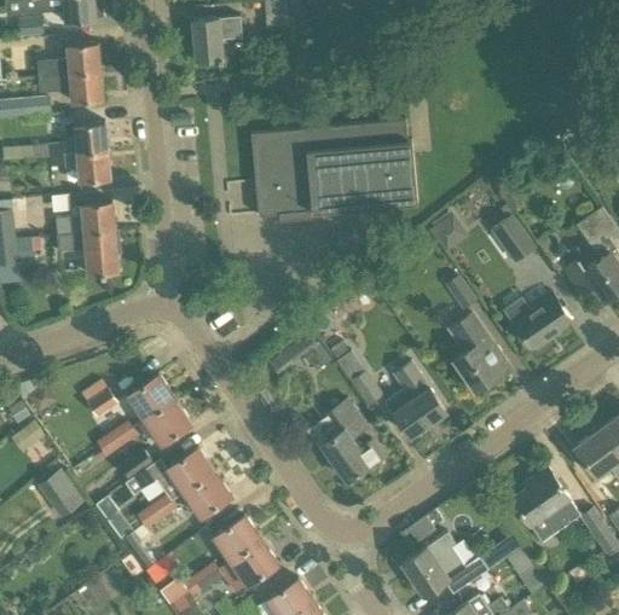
[(25,0),(27,11),(51,10),(51,12),(64,11),(65,24),(97,22),(94,0),(25,0)]
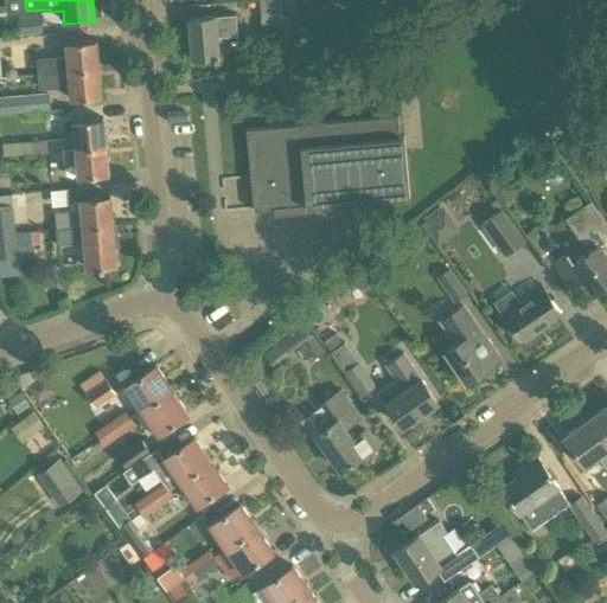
[(263,49),(285,47),(280,0),(259,2),(263,49)]
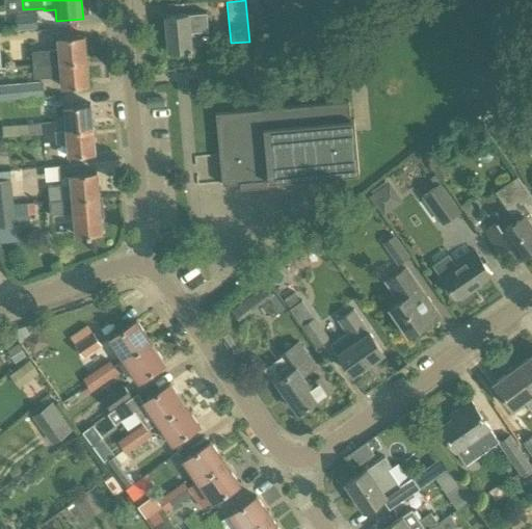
[(18,33),(37,31),(36,16),(16,18),(18,33)]
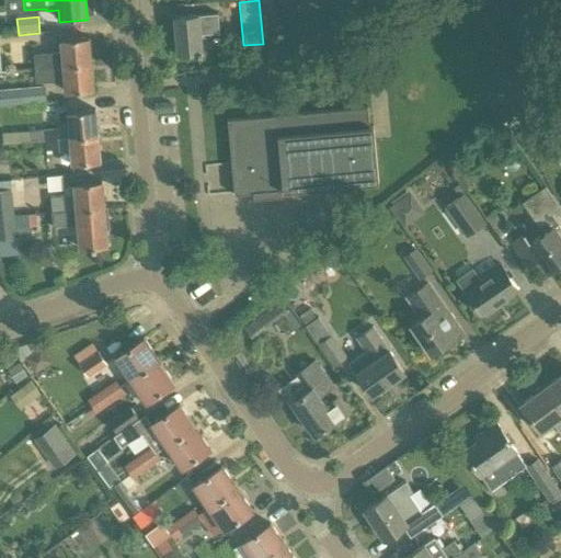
[(219,35),(217,18),(199,19),(199,18),(173,20),(176,57),(203,55),(202,37),(219,35)]
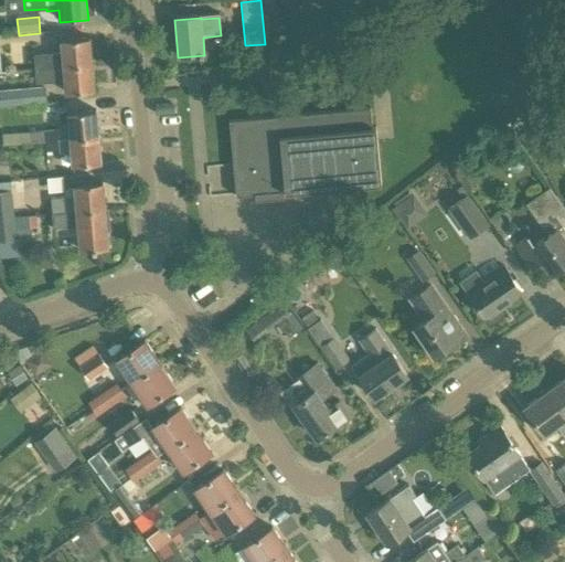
[(34,72),(92,66),(89,40),(62,42),(63,54),(33,57),(34,72)]
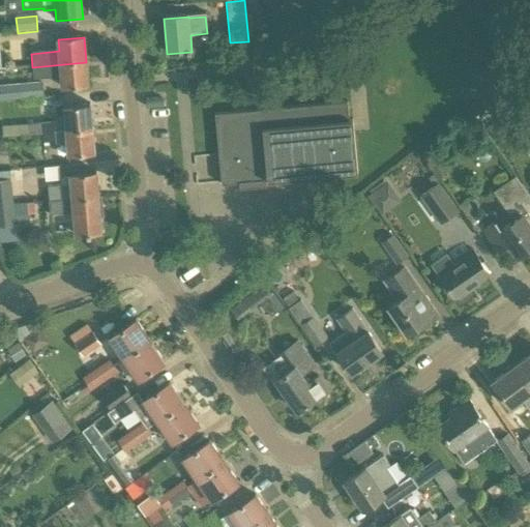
[(86,62),(32,67),(34,81),(61,79),(62,90),(88,88),(86,62)]
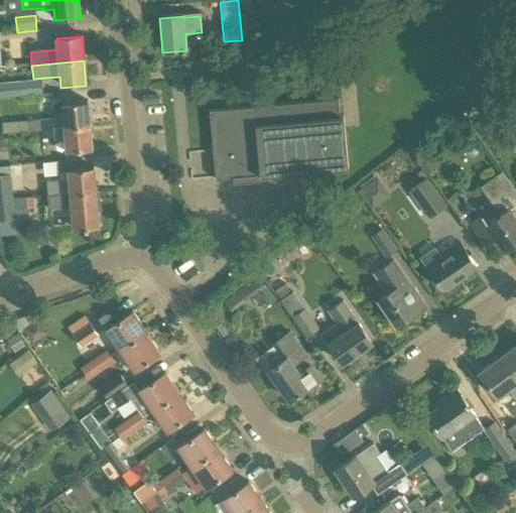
[(20,98),(42,96),(40,82),(19,84),(20,98)]
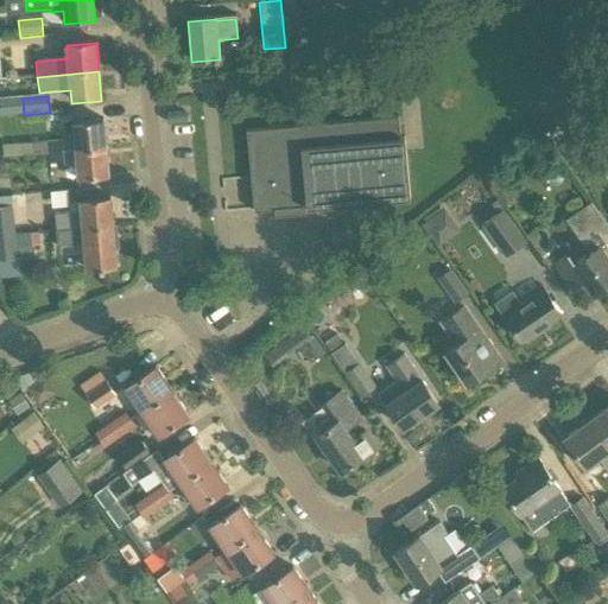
[(401,139),(400,118),(247,132),(254,214),(274,213),(276,218),(306,215),(305,209),(411,199),(406,139),(401,139)]
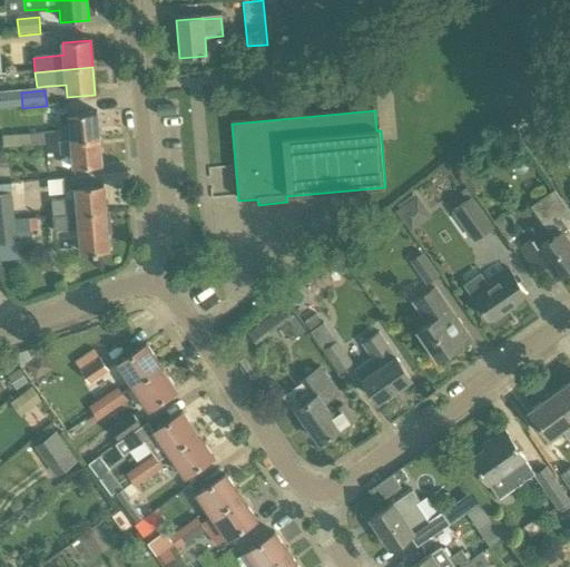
[(46,145),(99,140),(97,113),(68,116),(69,129),(58,130),(58,134),(45,135),(46,145)]
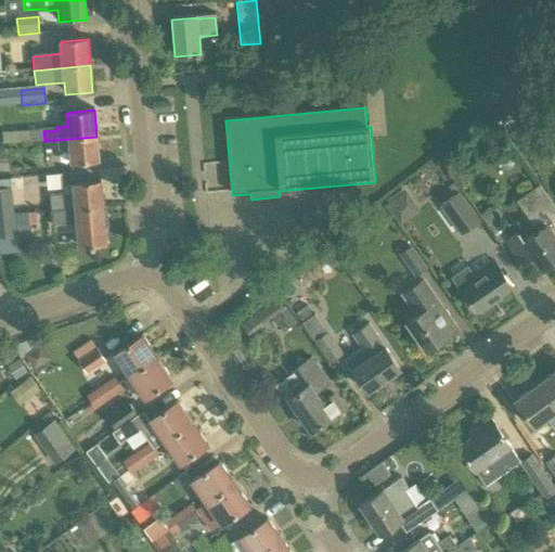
[(97,137),(44,141),(46,152),(59,151),(59,153),(71,152),(72,166),(100,163),(97,137)]
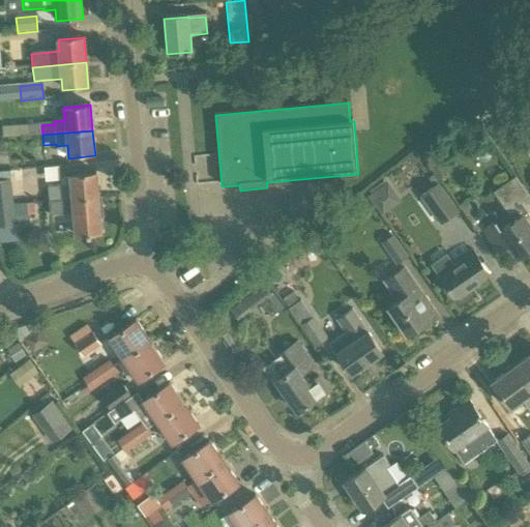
[(197,182),(217,181),(216,155),(196,156),(197,182)]
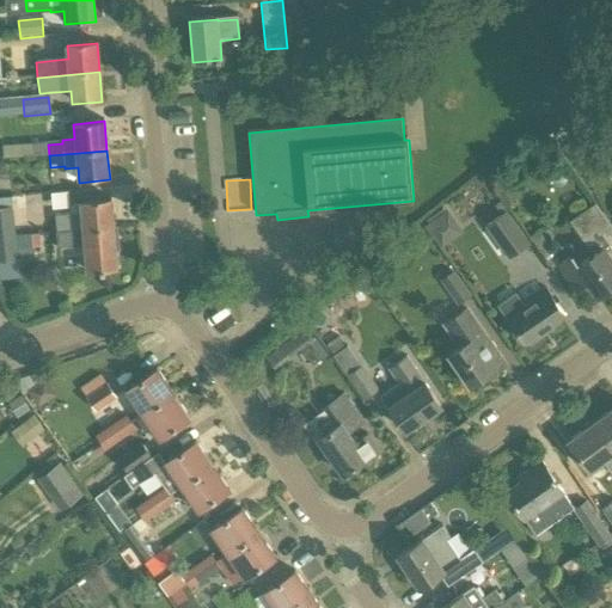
[(0,200),(0,209),(12,208),(11,200),(0,200)]
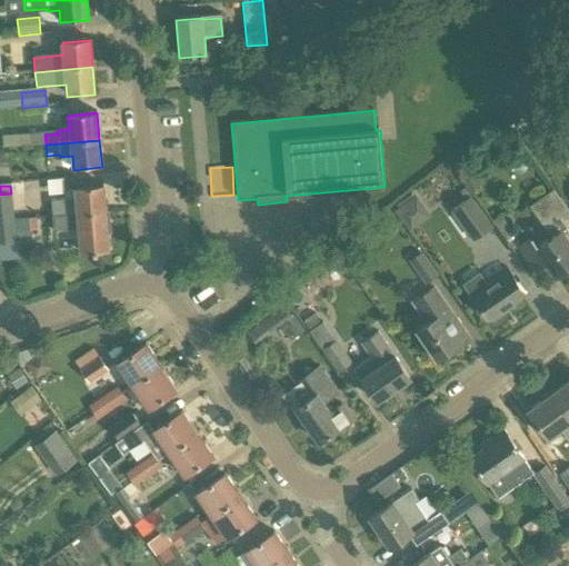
[(52,218),(106,214),(103,186),(75,188),(76,202),(66,204),(66,201),(51,204),(52,218)]
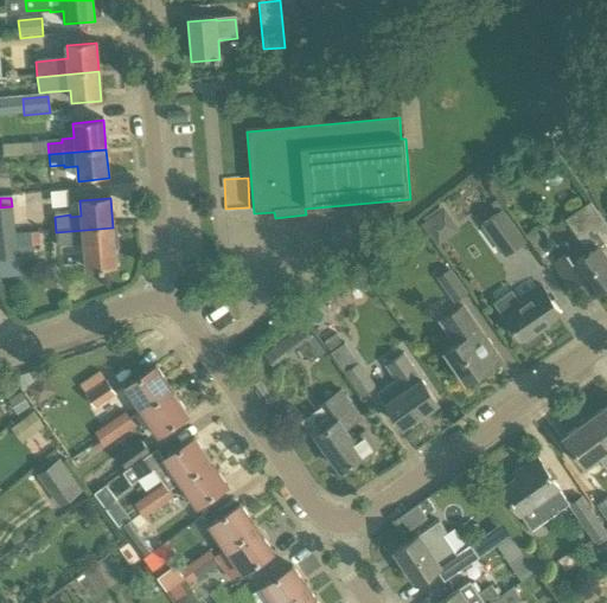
[(606,287),(606,261),(599,249),(605,245),(598,235),(606,228),(590,204),(564,222),(588,255),(574,264),(568,256),(555,264),(573,290),(583,282),(593,296),(606,287)]
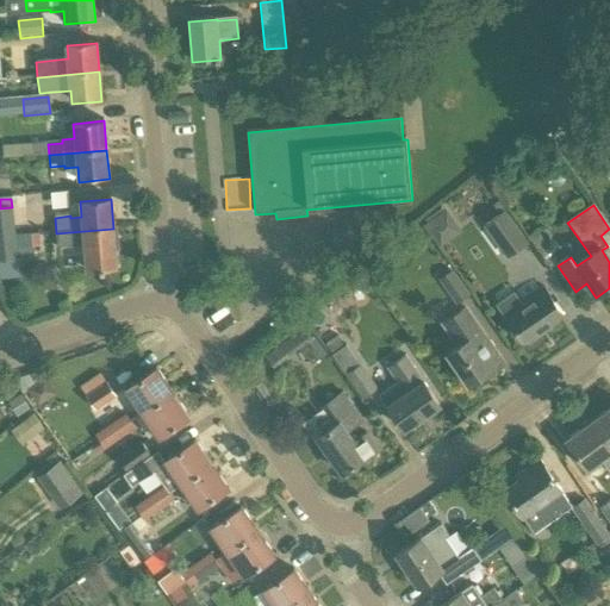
[(0,238),(16,237),(12,207),(0,208),(0,238)]
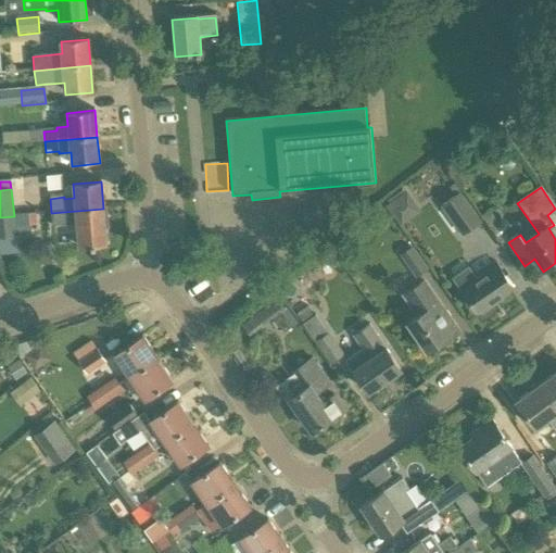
[(404,196),(402,193),(388,203),(389,205),(387,208),(401,228),(421,213),(407,193),(404,196)]
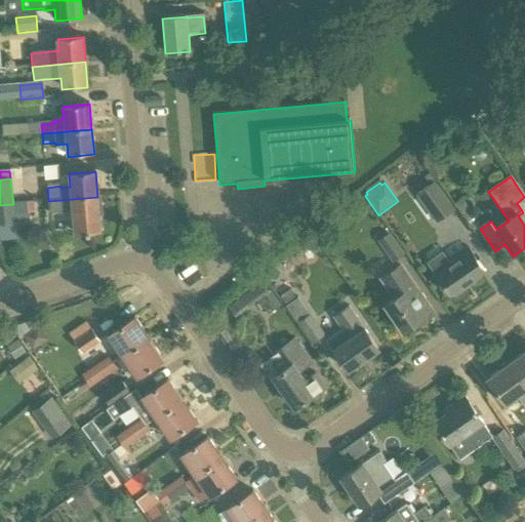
[(436,225),(454,211),(435,183),(416,196),(436,225)]
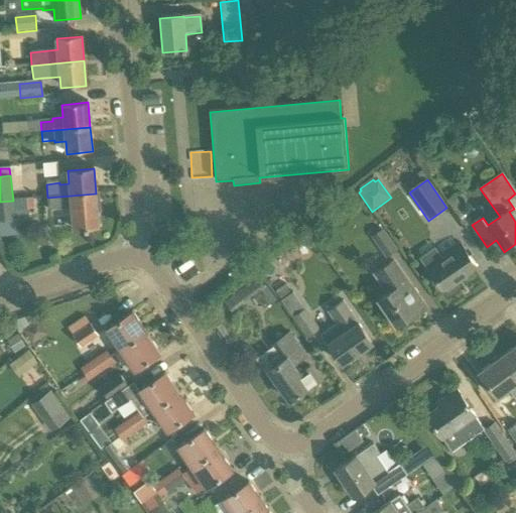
[(96,194),(47,198),(48,211),(72,209),(73,230),(85,229),(85,232),(89,231),(89,229),(99,228),(96,194)]
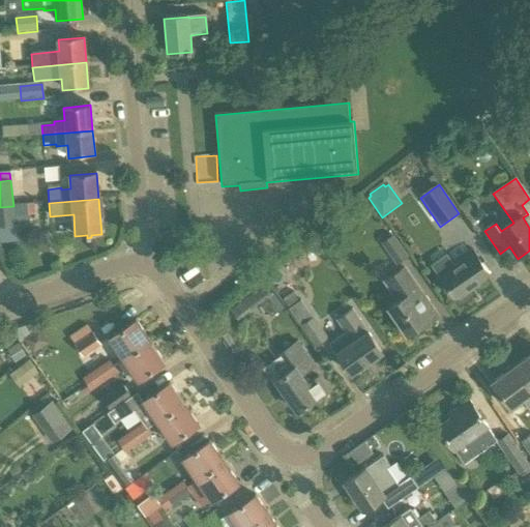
[(13,206),(0,207),(0,228),(16,227),(13,206)]
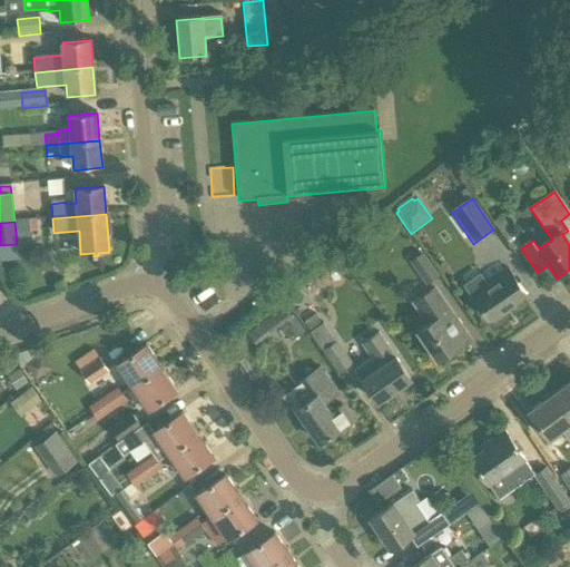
[(426,286),(439,277),(422,254),(410,263),(426,286)]
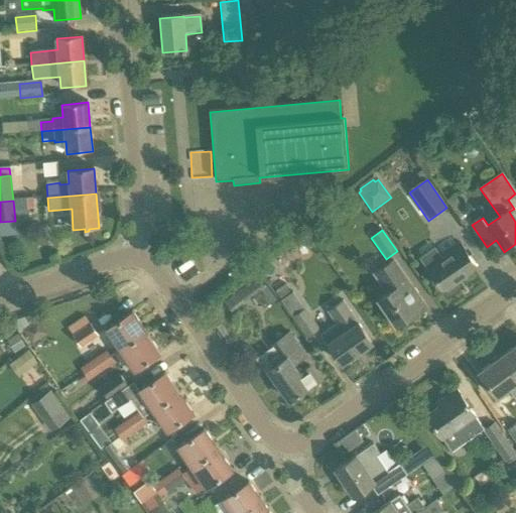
[(477,268),(462,246),(441,259),(434,249),(419,260),(441,292),(445,289),(447,292),(463,281),(462,279),(477,268)]
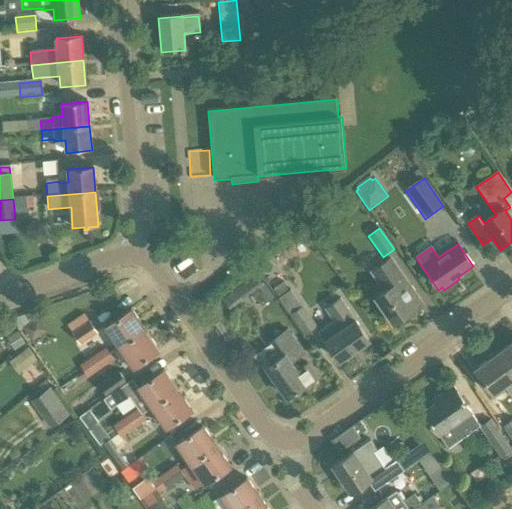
[(393,325),(421,306),(390,261),(371,274),(384,293),(375,300),(393,325)]
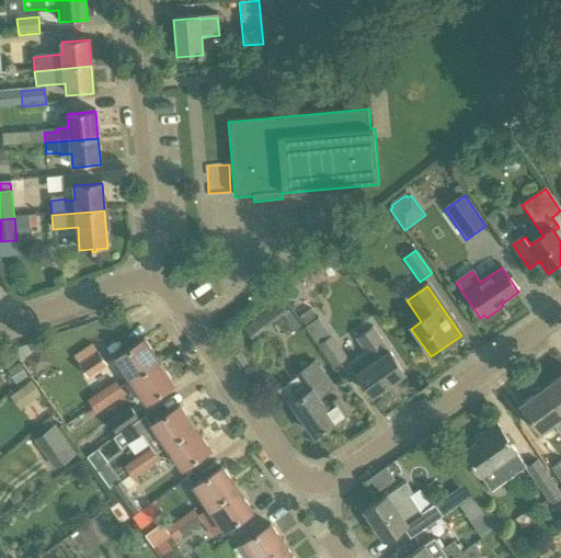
[(277,303),(276,300),(255,317),(258,319),(243,330),(252,342),(287,314),(278,302),(277,303)]
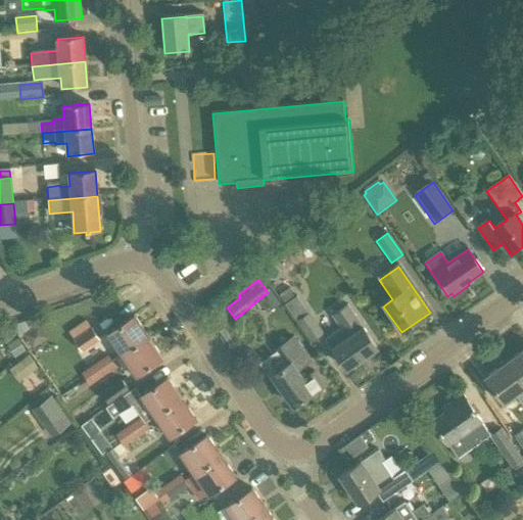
[(346,371),(377,349),(347,305),(332,317),(340,329),(326,340),(346,371)]
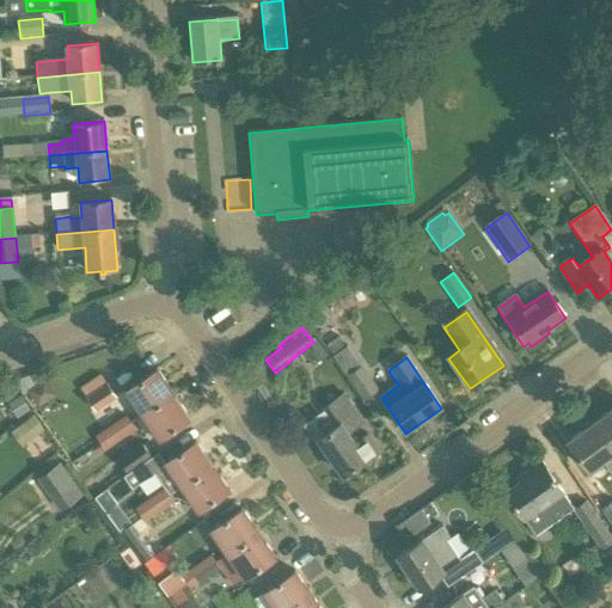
[(363,403),(379,393),(361,368),(347,379),(363,403)]
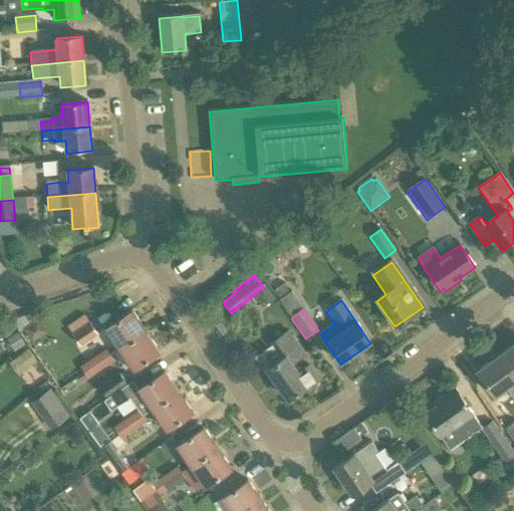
[(119,350),(146,332),(133,311),(105,330),(119,350)]
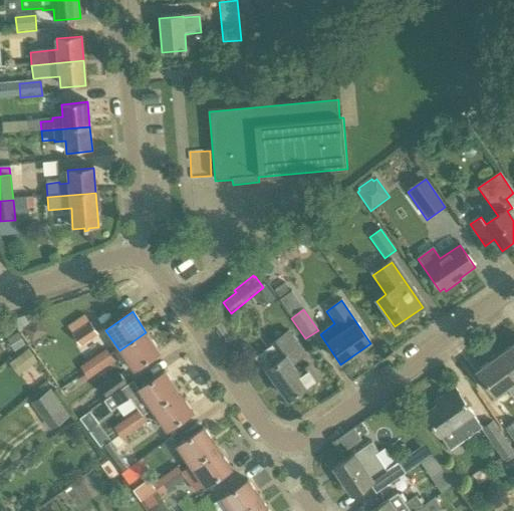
[(20,333),(22,331),(38,319),(34,314),(13,321),(20,333)]
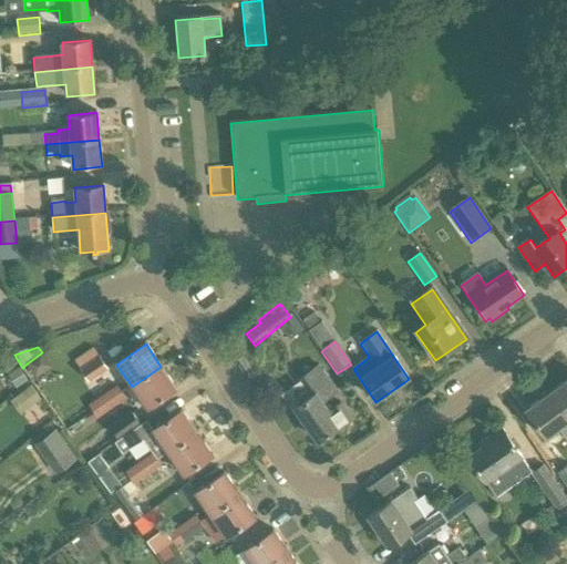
[(90,383),(109,370),(100,358),(81,370),(90,383)]
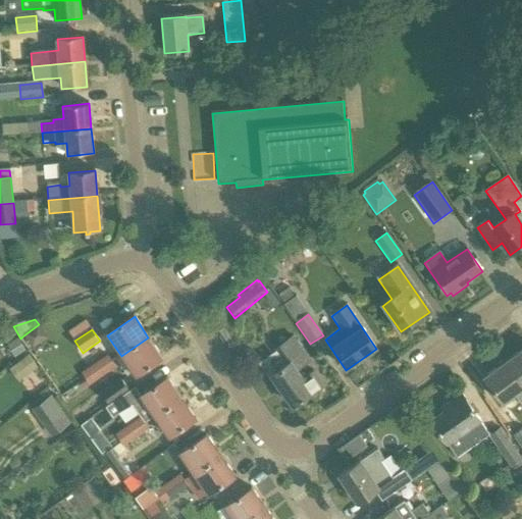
[(148,338),(121,356),(135,377),(162,358),(148,338)]
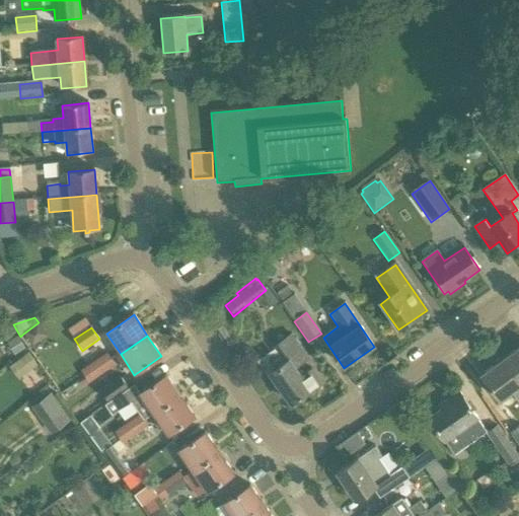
[(301,376),(296,368),(308,360),(292,336),(274,349),(284,364),(269,374),(290,406),(311,390),(322,383),(312,368),(301,376)]
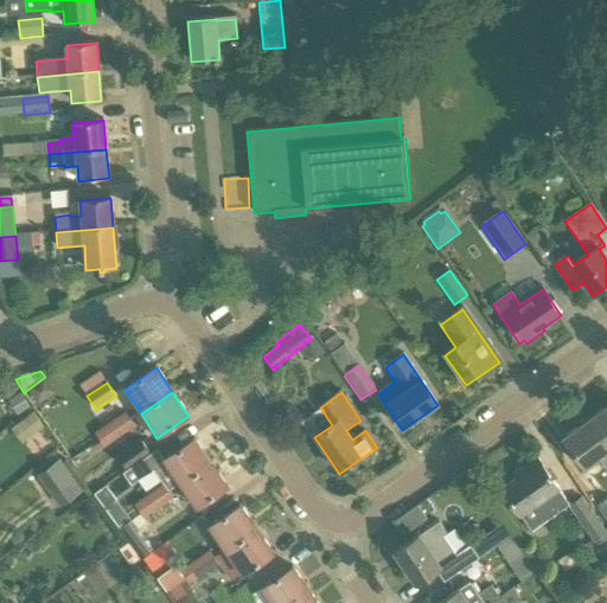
[(30,409),(20,395),(7,403),(17,417),(30,409)]
